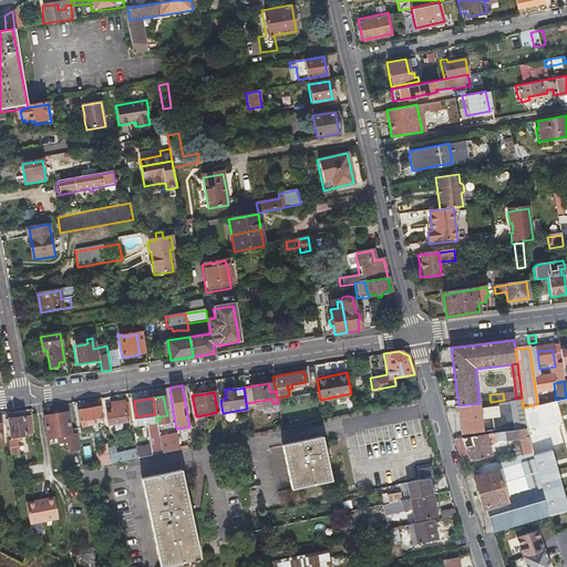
[(511,400),(512,408),(523,405),(522,398),(516,399),(512,400),(511,400)]
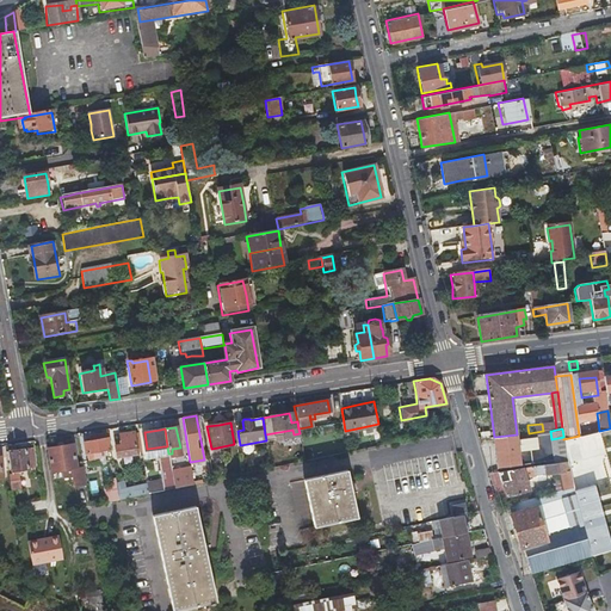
[(522,434),(517,434),(494,437),(499,468),(554,461),(551,439),(550,431),(543,431),(529,433),(522,434)]
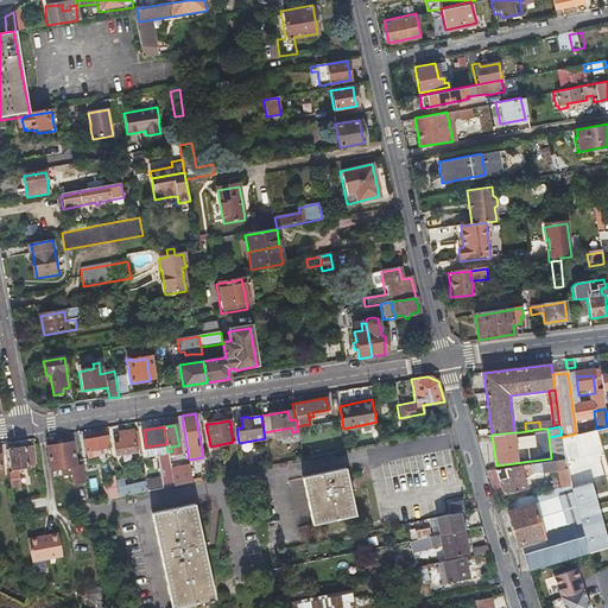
[(132,430),(126,430),(120,431),(121,443),(116,444),(118,455),(135,451),(132,430)]
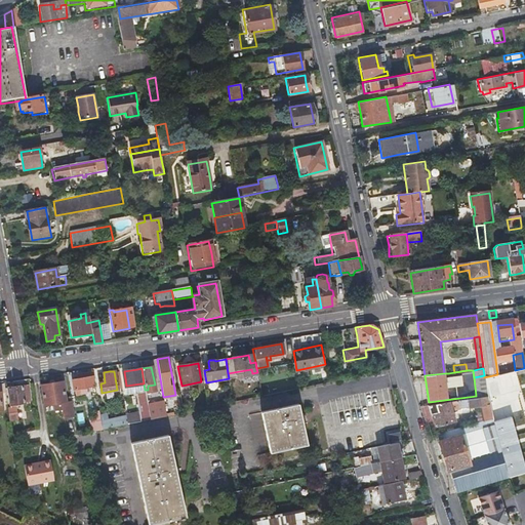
[(82,377),(82,378),(82,380),(75,381),(75,389),(96,387),(95,375),(82,377)]
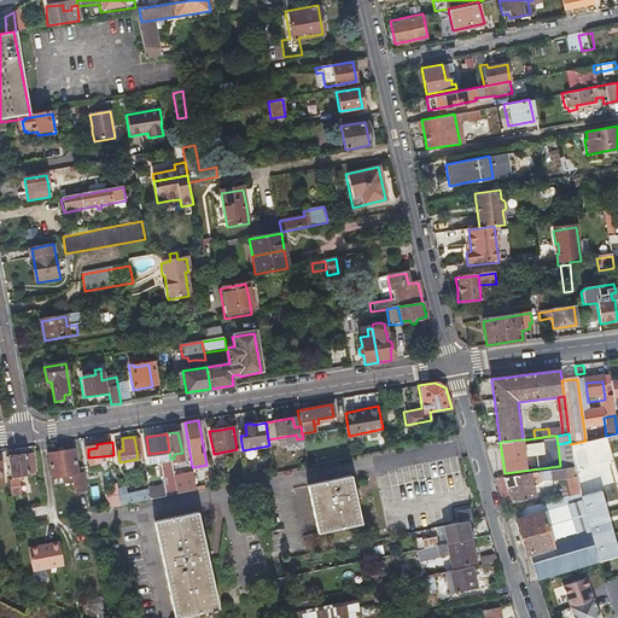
[(48,454),(51,472),(52,479),(62,478),(64,488),(73,487),(74,493),(86,490),(83,473),(77,474),(75,450),(48,454)]
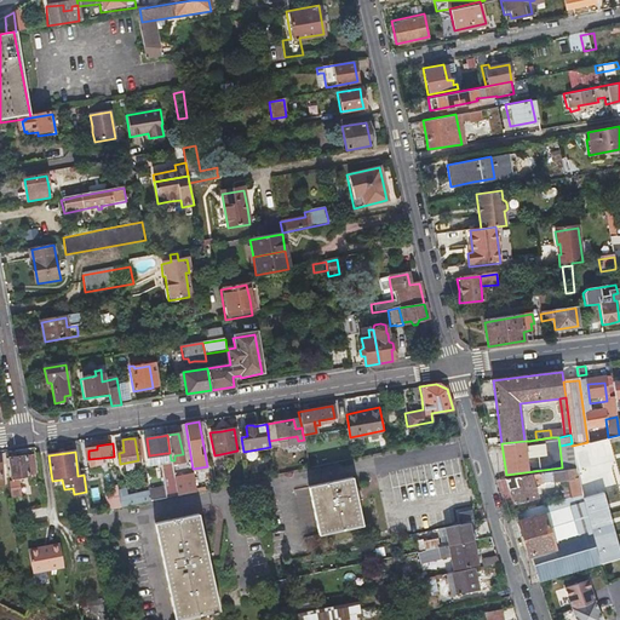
[(34,475),(34,465),(33,457),(27,458),(27,455),(11,458),(13,478),(19,477),(29,476),(29,475),(34,475)]
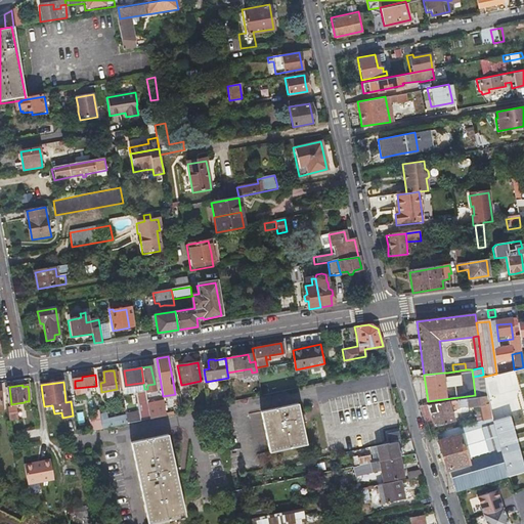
[(514,396),(516,405),(519,416),(523,413),(523,398),(523,394),(514,396)]
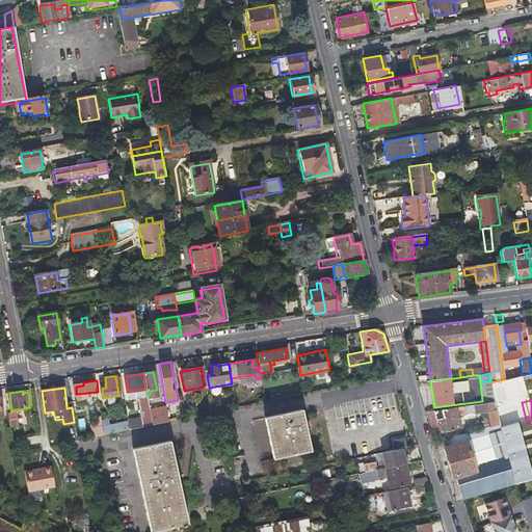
[(488,428),(498,426),(495,413),(493,401),(435,411),(440,433),(458,429),(456,418),(486,413),(488,428)]
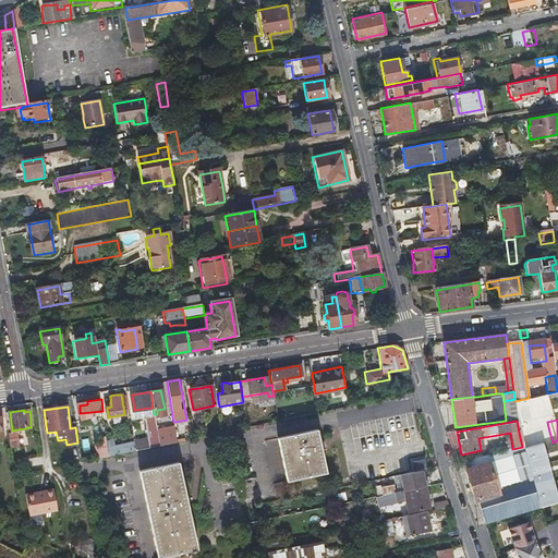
[(12,431),(9,431),(9,439),(19,438),(17,429),(12,431)]
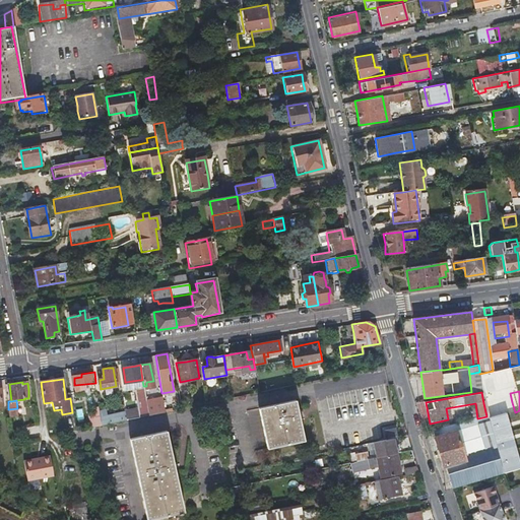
[(266,449),(284,445),(303,442),(295,401),(258,409),(266,449)]
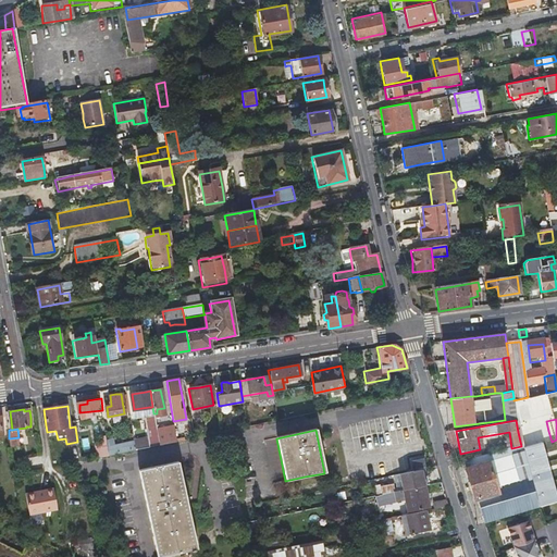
[(19,437),(9,438),(10,447),(28,445),(27,437),(19,437)]
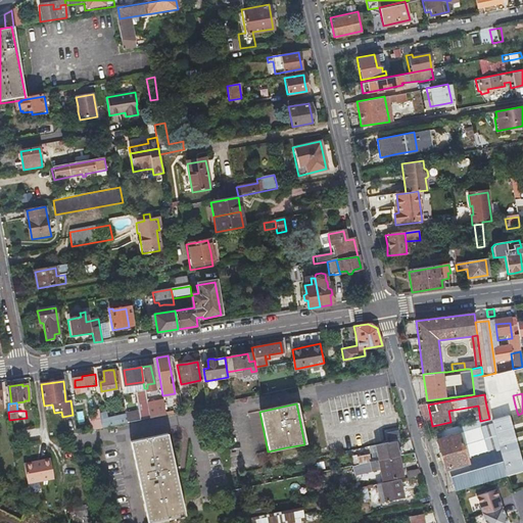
[(89,419),(91,431),(102,429),(100,417),(89,419)]
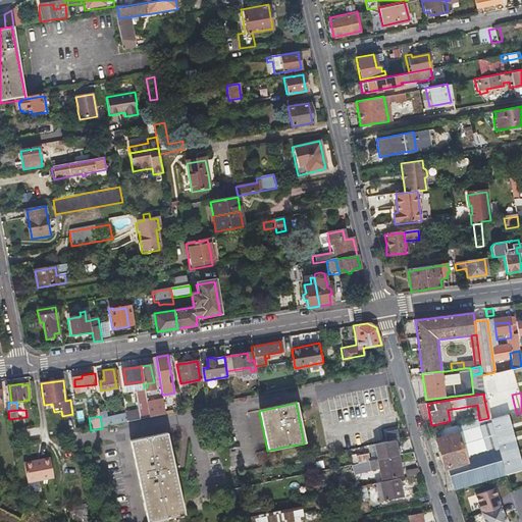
[(451,423),(452,427),(476,421),(475,416),(451,423)]
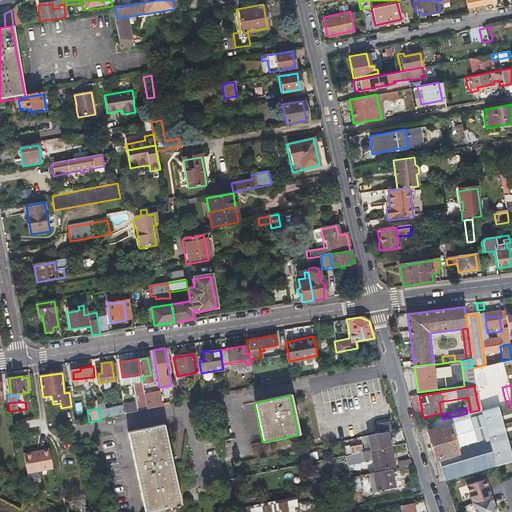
[(495,466),(479,410),(470,412),(467,413),(443,419),(424,424),(434,458),(436,458),(443,480),(495,466)]
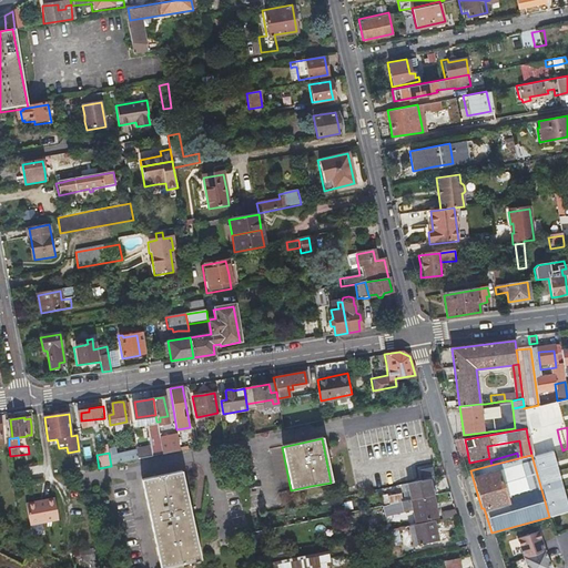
[(418,473),(421,482),(427,480),(433,479),(430,470),(418,473)]
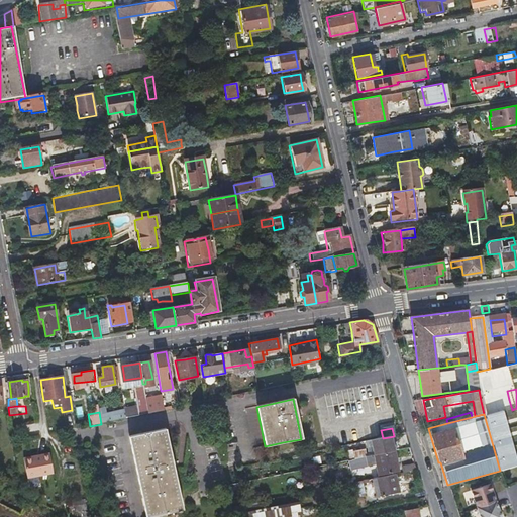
[(135,475),(173,467),(166,429),(128,436),(135,475)]
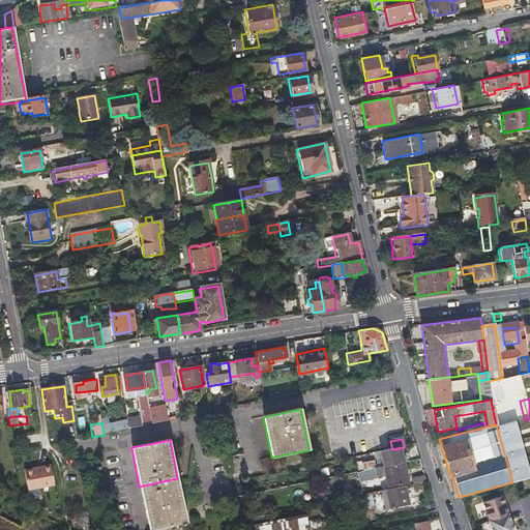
[(354,473),(402,464),(407,463),(406,454),(401,455),(399,448),(392,449),(374,453),(377,465),(367,466),(366,462),(356,464),(356,462),(352,463),(354,473)]
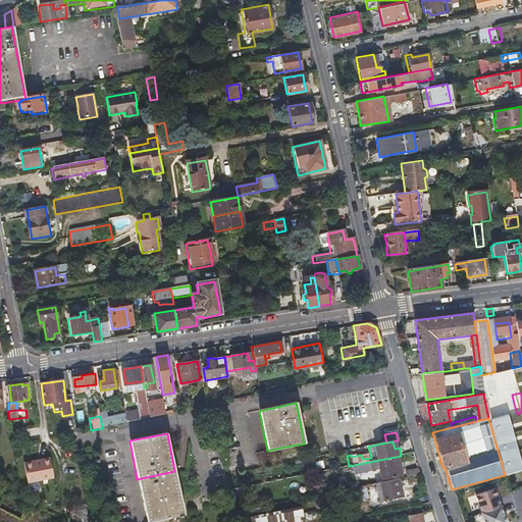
[(400,474),(396,457),(349,466),(348,466),(349,471),(363,468),(363,470),(373,468),(375,479),(400,474)]
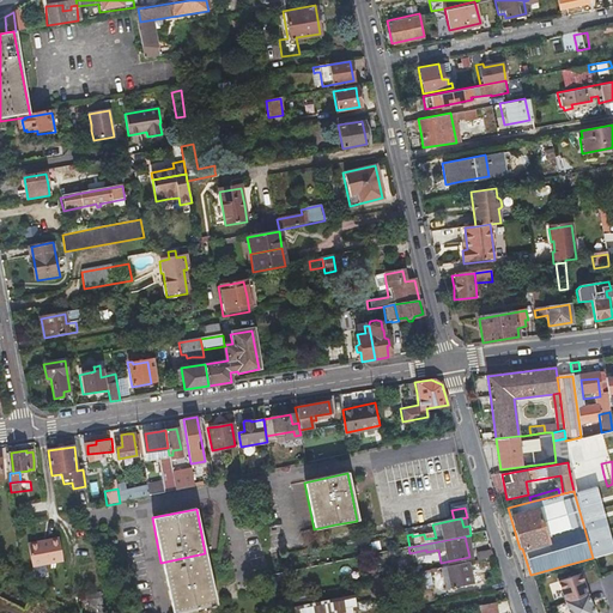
[(58,538),(26,544),(30,568),(62,562),(58,538)]
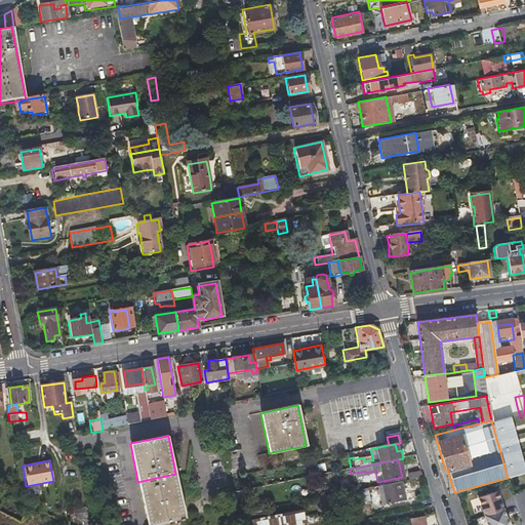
[(149,524),(184,518),(176,477),(175,474),(137,482),(146,524),(149,524)]
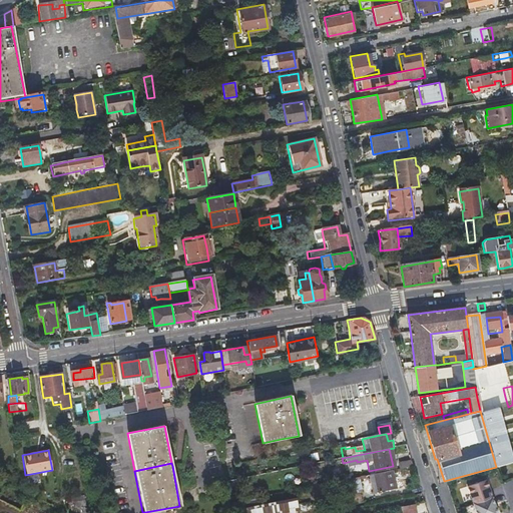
[(374,473),(376,482),(378,491),(400,487),(396,469),(374,473)]
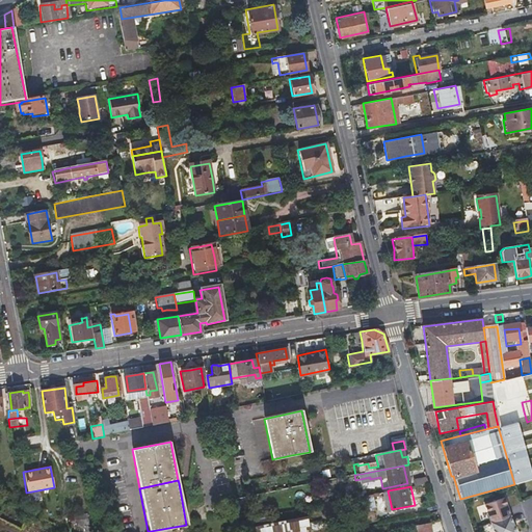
[(379,507),(376,494),(355,498),(358,511),(379,507)]
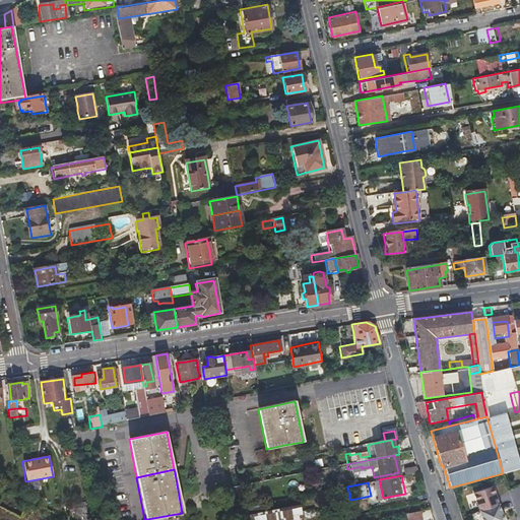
[(472,493),(481,519),(503,519),(492,486),(472,493)]
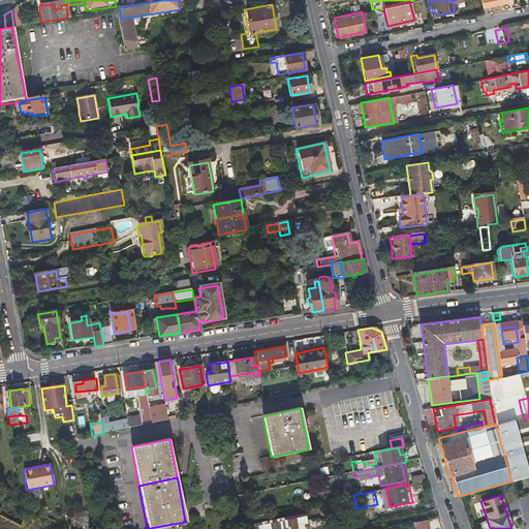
[(275,512),(278,527),(301,522),(299,507),(275,512)]
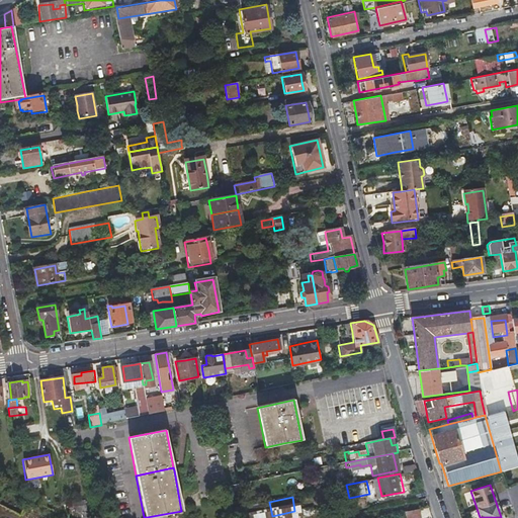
[(258,502),(241,505),(243,512),(259,509),(258,502)]
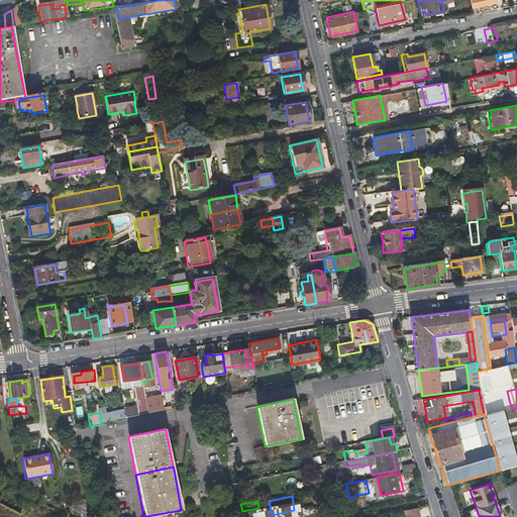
[(248,516),(261,515),(259,508),(242,511),(240,504),(231,505),(233,516),(248,516)]
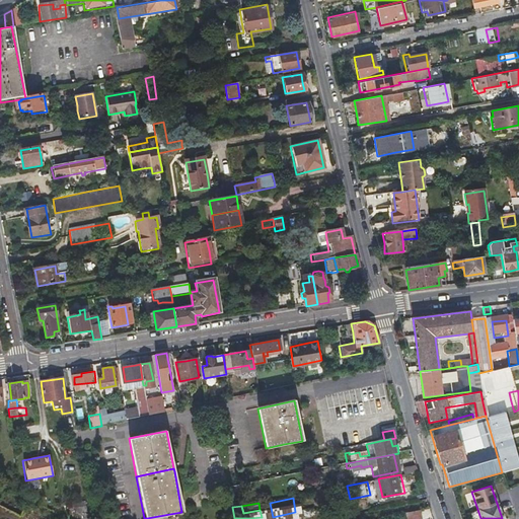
[(405,512),(405,516),(406,518),(414,518),(423,518),(422,509),(405,512)]
